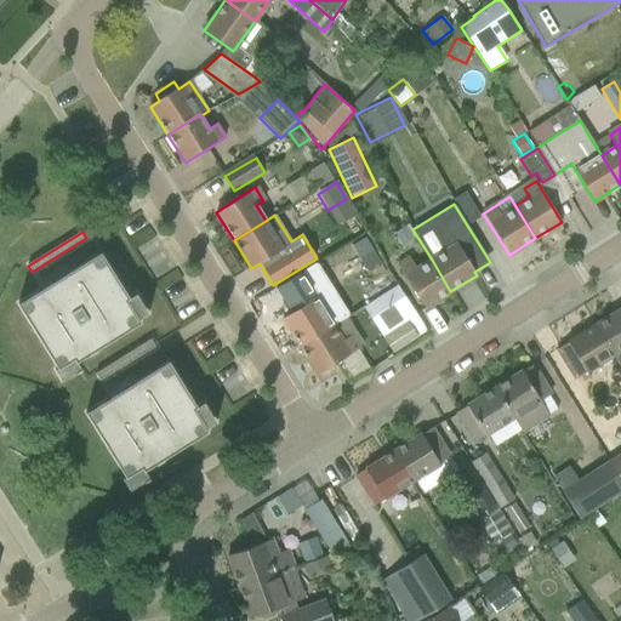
[(352,246),(366,271),(377,263),(364,240),(352,246)]
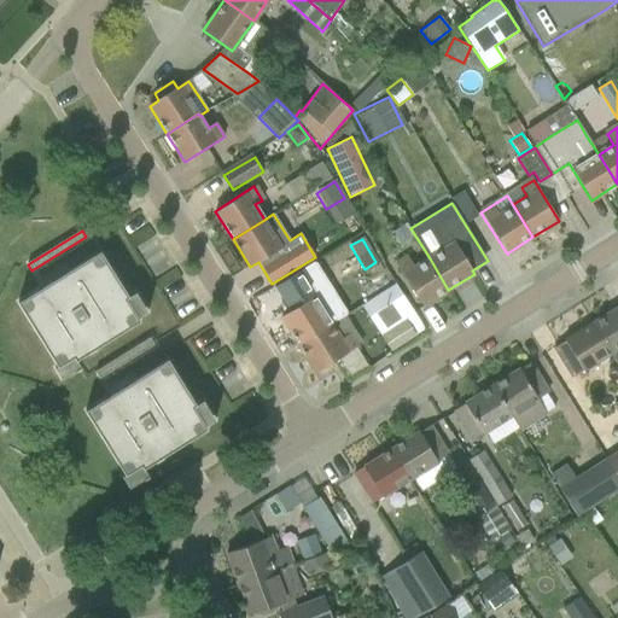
[(18,303),(58,367),(74,357),(76,361),(139,321),(126,299),(128,297),(99,252),(53,281),(50,275),(39,281),(42,287),(18,303)]
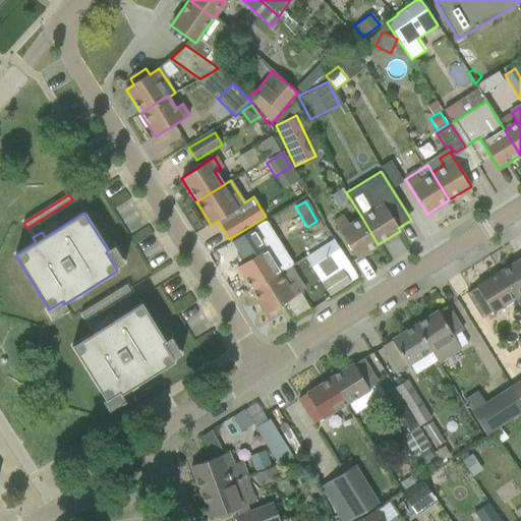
[(334,223),(356,257),(378,244),(362,218),(349,226),(343,217),(334,223)]
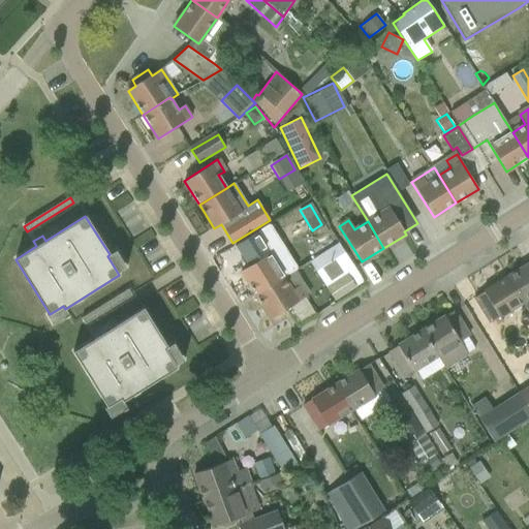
[(268,226),(236,246),(248,267),(241,271),(255,294),(283,278),(296,270),(268,226)]
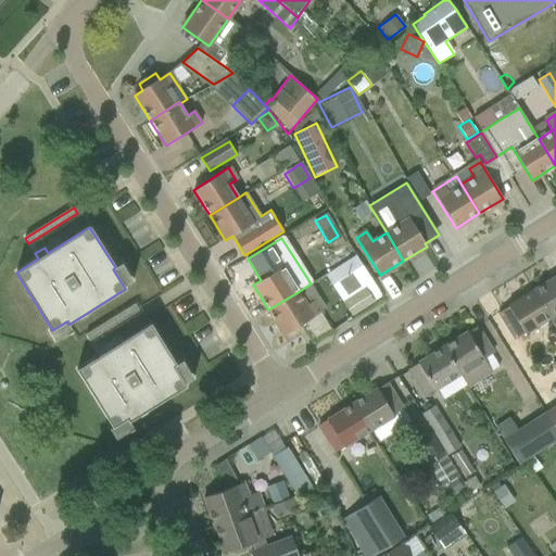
[(332,270),(326,275),(332,286),(333,286),(344,302),(351,311),(353,315),(374,302),(382,297),(373,281),(363,266),(355,255),(342,264),(332,270)]
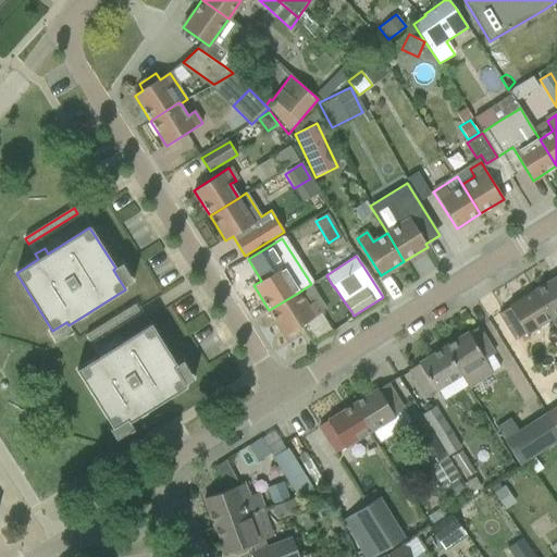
[(556,277),(534,293),(556,329),(556,277)]
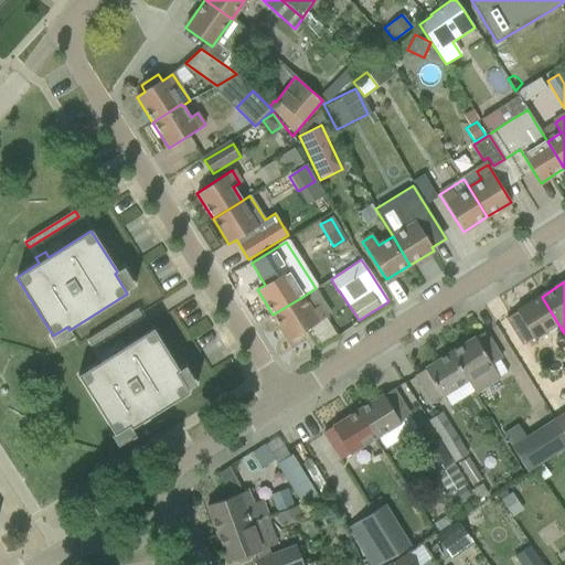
[(273,315),(289,341),(326,318),(317,306),(310,310),(302,297),(273,315)]
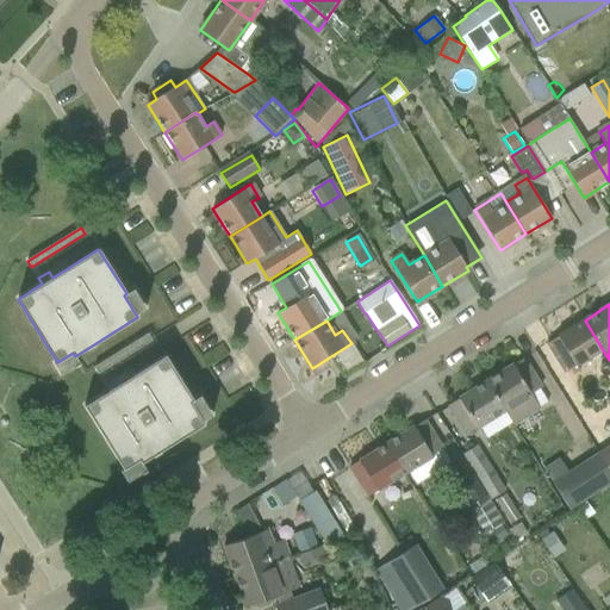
[(547,344),(565,372),(602,348),(585,321),(547,344)]
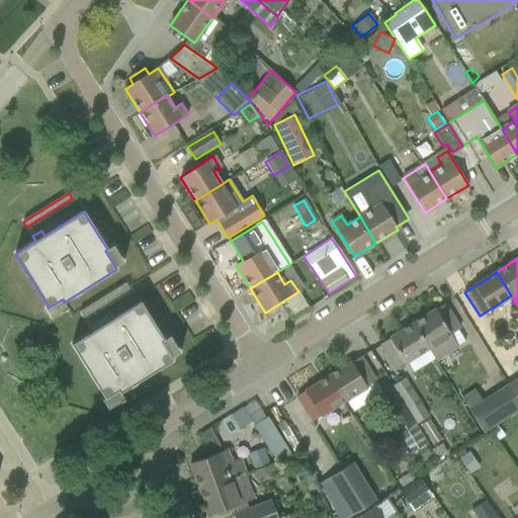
[(80,313),(83,318),(128,289),(125,283),(80,313)]
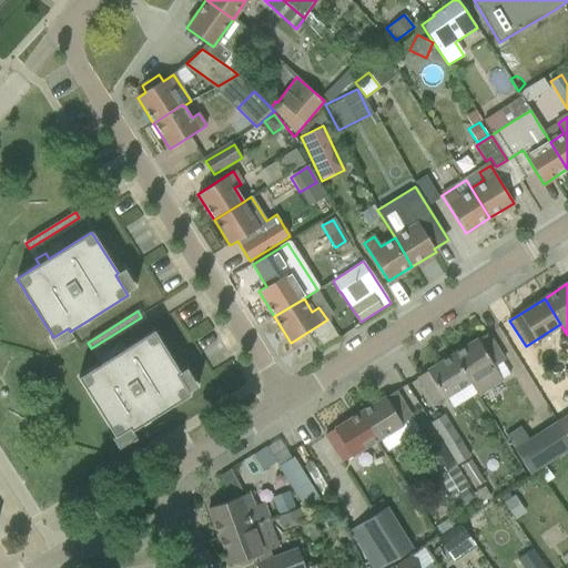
[(78,378),(115,437),(130,428),(131,430),(190,394),(178,374),(180,373),(153,331),(111,357),(108,352),(97,358),(101,364),(78,378)]
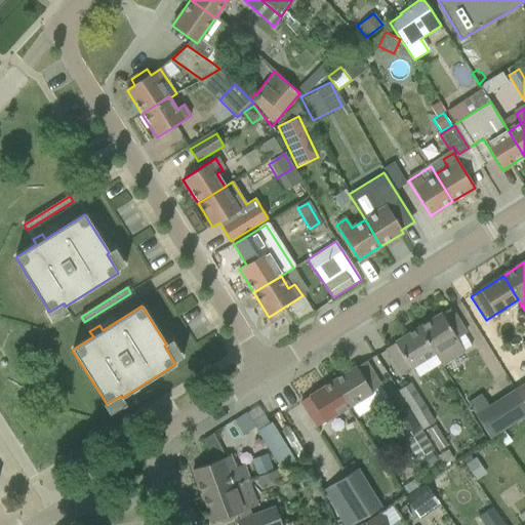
[(450,309),(418,329),(434,353),(440,364),(456,354),(463,350),(457,338),(466,333),(450,309)]
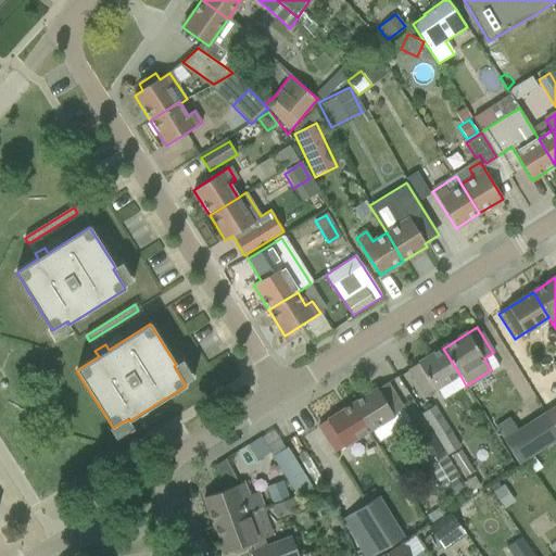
[(438,388),(459,374),(443,349),(408,369),(426,395),(438,388)]
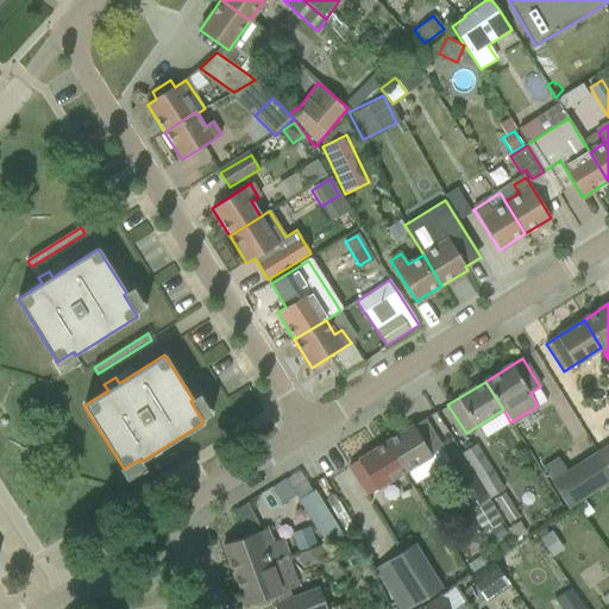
[(424,420),(387,443),(403,471),(406,470),(414,484),(446,464),(438,450),(440,449),(424,420)]
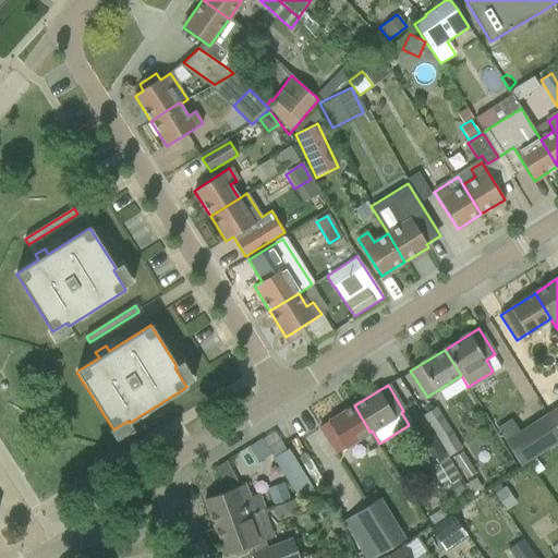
[(319,427),(336,453),(370,432),(354,405),(319,427)]
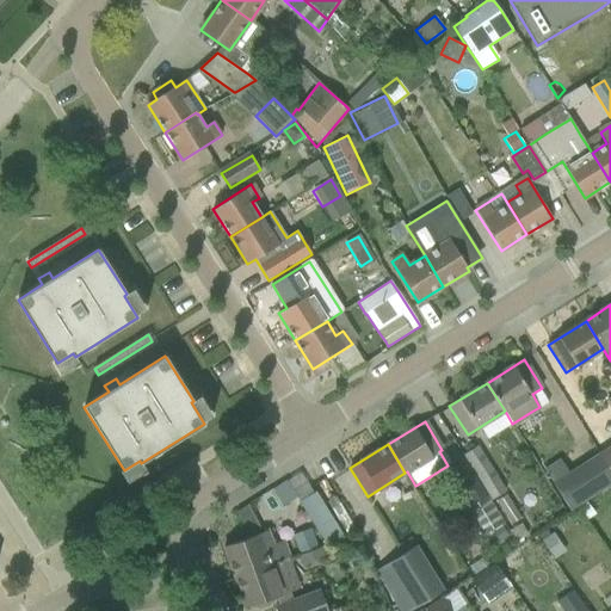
[(483,486),(493,500),(506,492),(497,477),(477,446),(464,455),(483,486)]
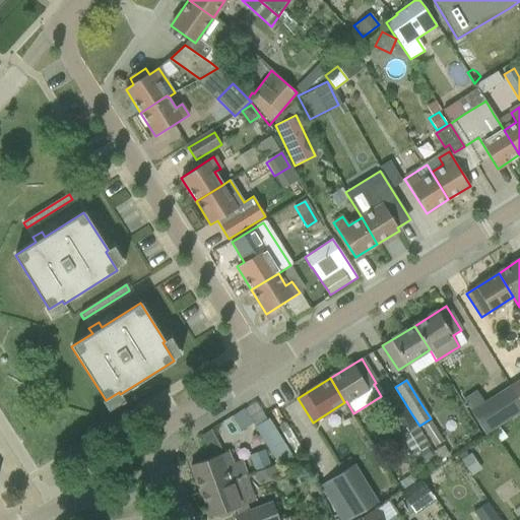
[(519,381),(510,387),(519,402),(519,381)]
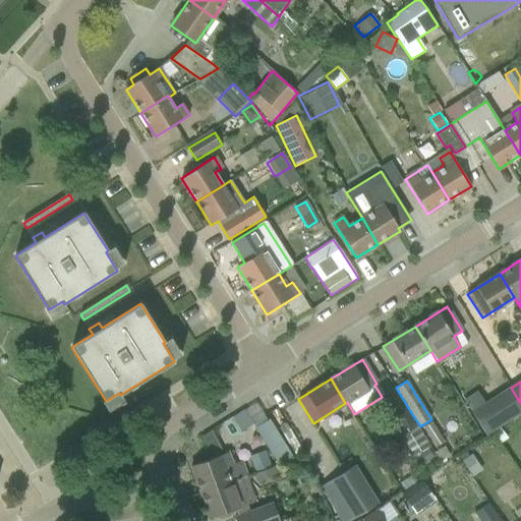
[(484,435),(520,411),(520,403),(511,388),(471,413),(484,435)]
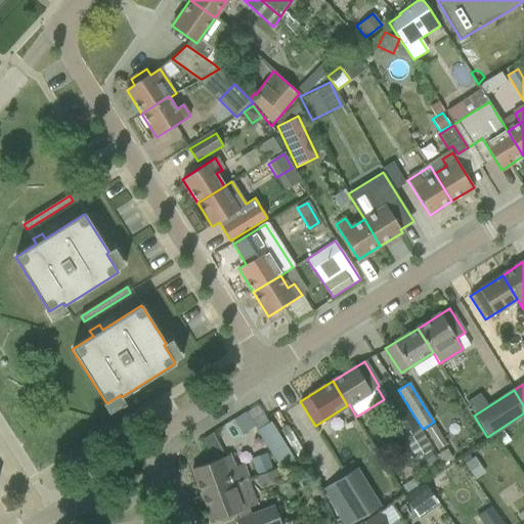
[(396,391),(385,398),(406,432),(401,436),(416,459),(421,455),(432,448),(429,443),(396,391)]
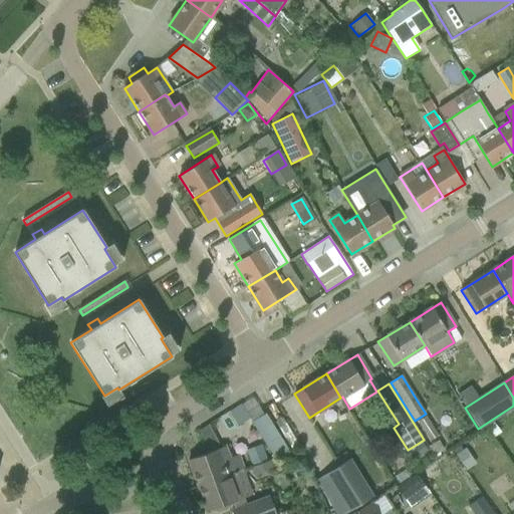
[(252,423),(274,459),(288,450),(265,415),(252,423)]
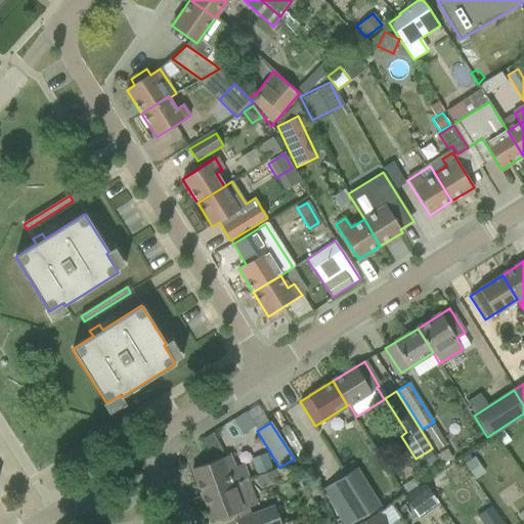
[(203,438),(208,446),(217,440),(213,433),(203,438)]
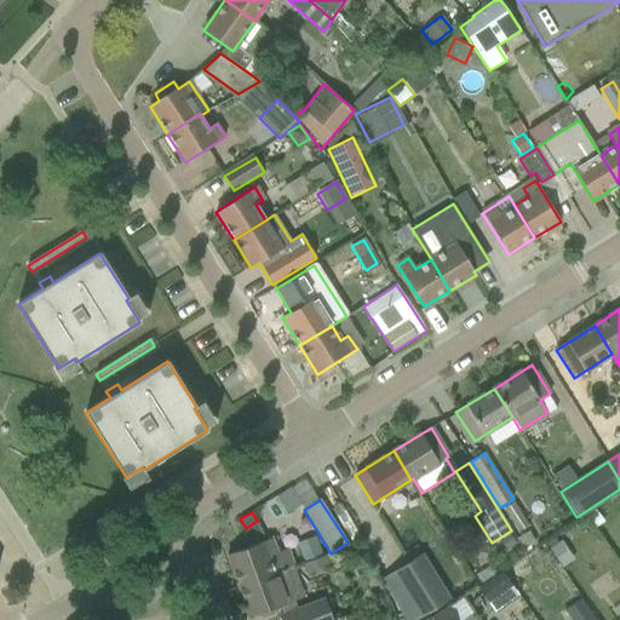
[(529,532),(518,539),(524,549),(535,543),(529,532)]
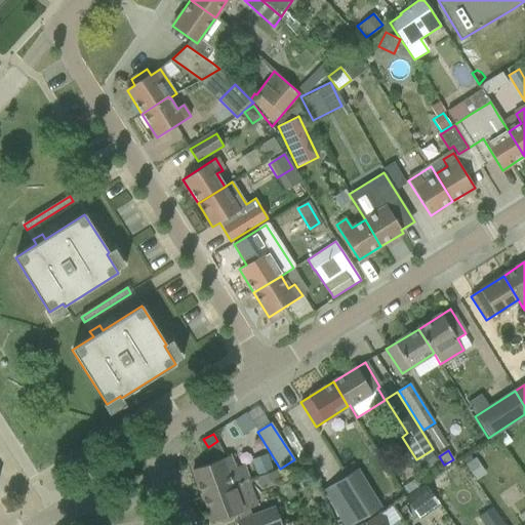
[(193,470),(202,496),(232,485),(231,485),(248,479),(243,465),(234,469),(230,456),(193,470)]
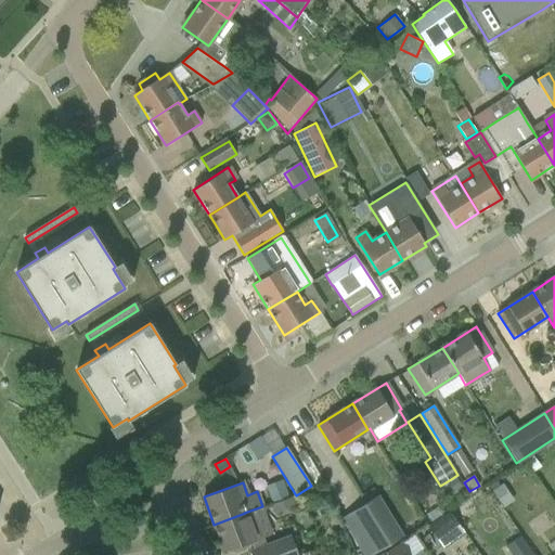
[(502,483),(491,491),(503,508),(514,501),(502,483)]
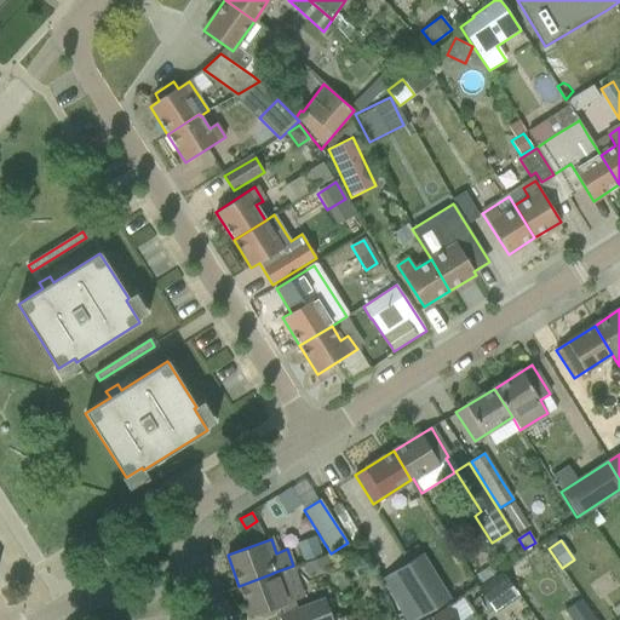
[(380,579),(406,619),(414,619),(449,598),(420,554),(380,579)]
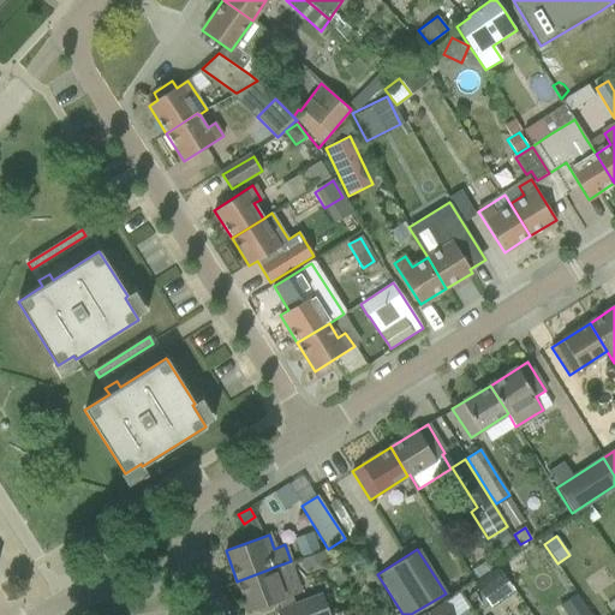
[(508,584),(496,566),(473,583),(485,599),(508,584)]
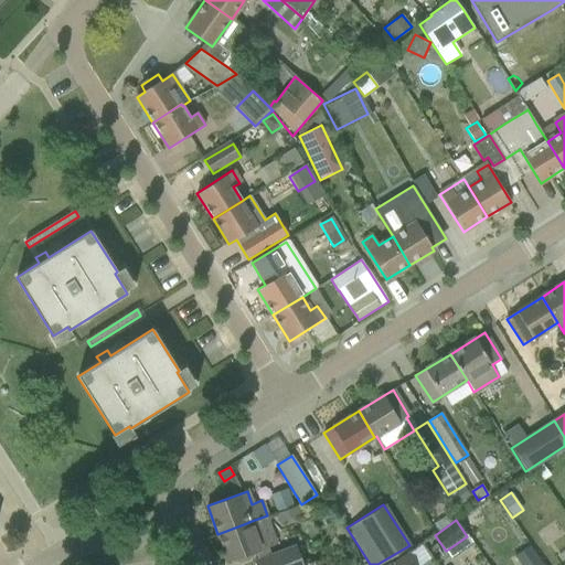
[(254,537),(249,522),(217,534),(227,563),(267,547),(262,534),(254,537)]
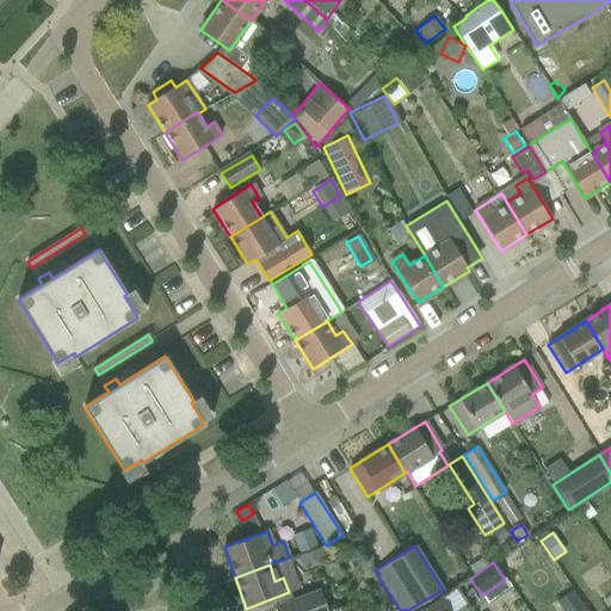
[(557,600),(565,610),(586,610),(572,591),(557,600)]
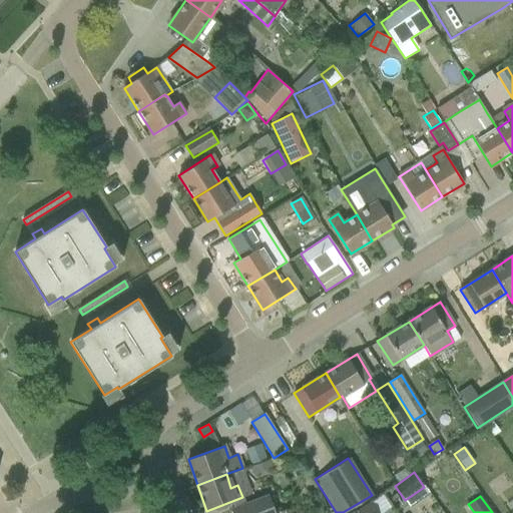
[(231,510),(231,512),(273,512),(267,497),(231,510)]
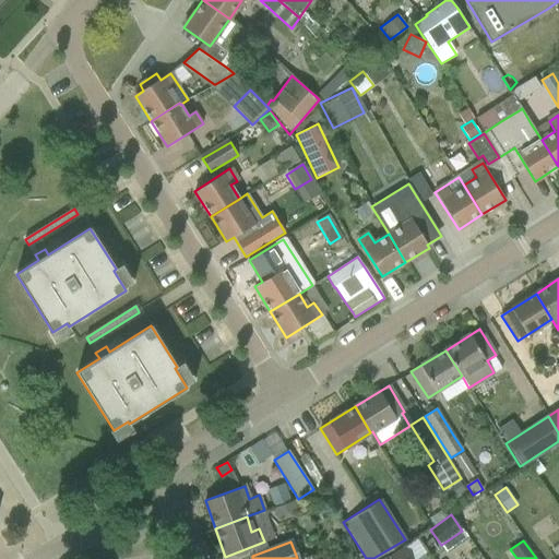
[(409,558),(402,547),(387,558),(388,558),(409,558)]
